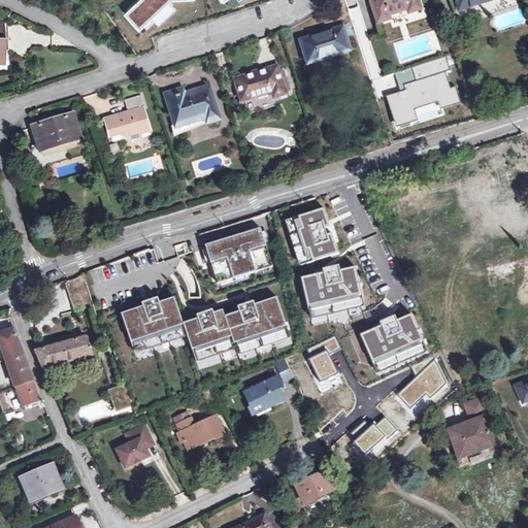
[(389,15),(407,10),(409,14),(420,11),(416,0),(369,0),(377,25),(391,21),(389,15)]
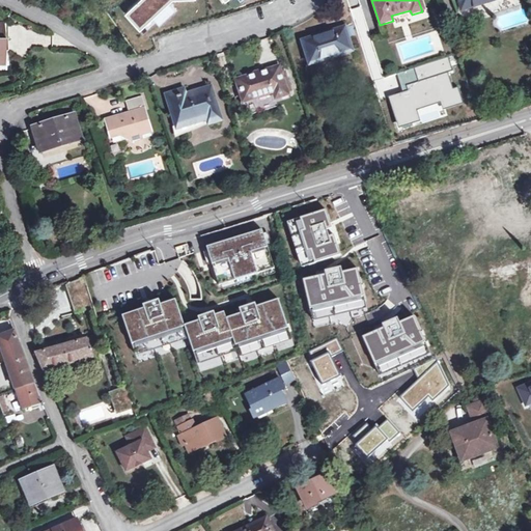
[(456,0),(459,10),(497,0),(456,0)]
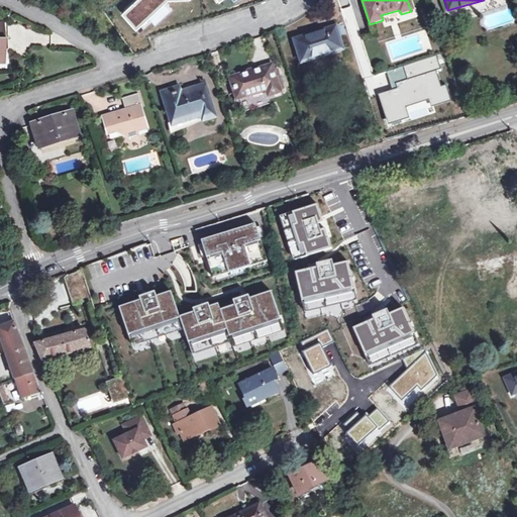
[(333,27),(293,39),(299,62),(339,49),(333,27)]
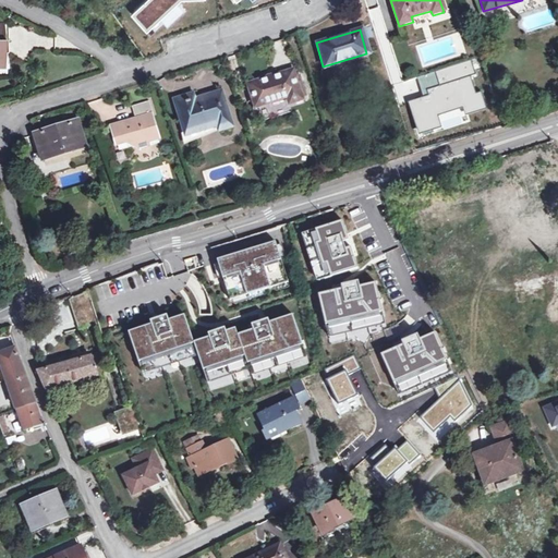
[(288,104),(302,99),(292,70),(246,84),(254,107),(286,97),(288,104)]
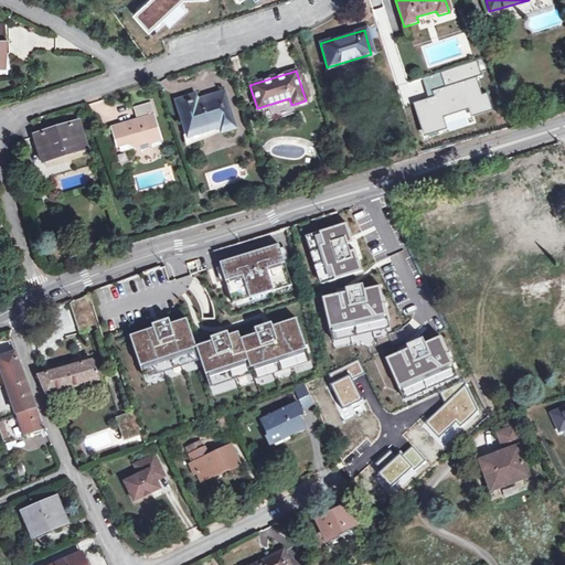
[(222,131),(235,127),(224,92),(199,100),(196,94),(177,100),(189,136),(221,126),(222,131)]
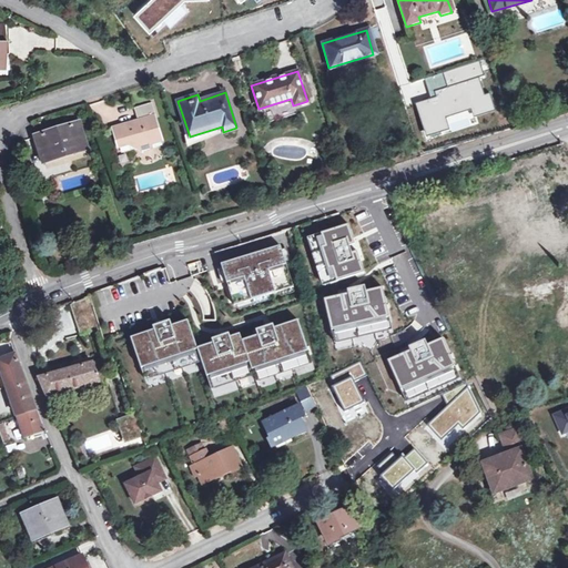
[(114,128),(120,145),(129,143),(142,151),(151,148),(151,145),(161,142),(153,117),(155,115),(151,102),(134,107),(138,120),(114,128)]
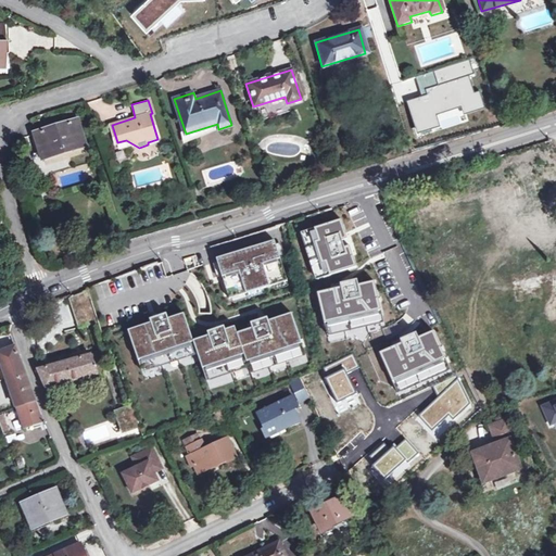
[(87,153),(78,129),(38,142),(45,166),(87,153)]
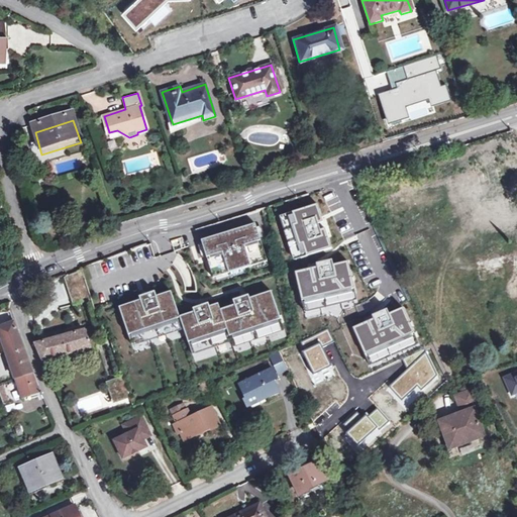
[(298,195),(299,202),(309,201),(308,194),(298,195)]
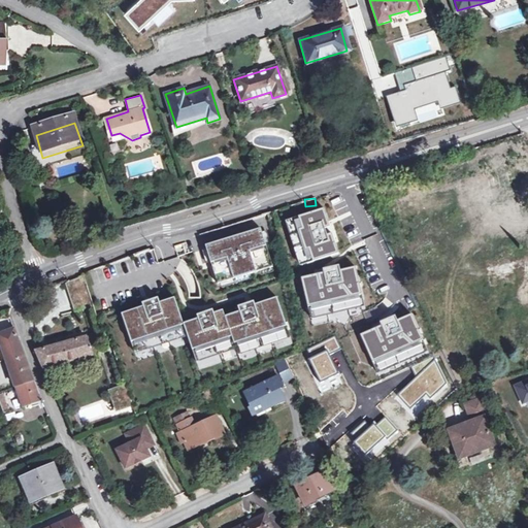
[(259,231),(205,249),(210,262),(225,258),(232,278),(255,271),(248,251),(264,245),(259,231)]
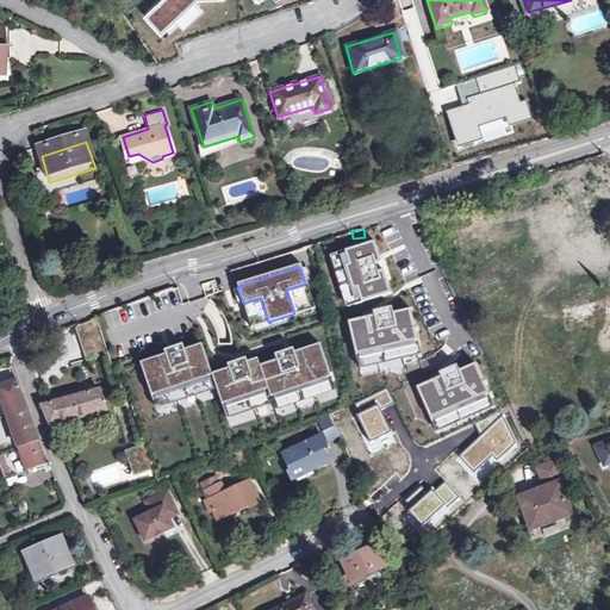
[(78,343),(70,328),(56,334),(62,348),(78,343)]
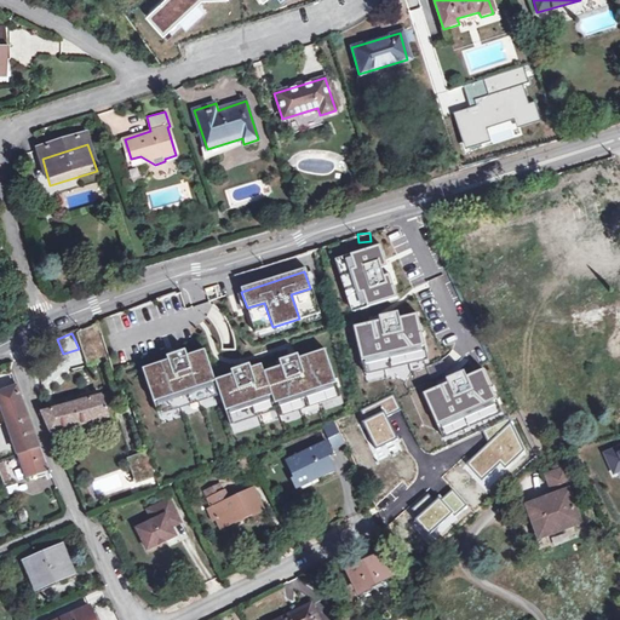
[(166,362),(142,369),(153,401),(213,382),(202,351),(184,357),(182,351),(165,357),(166,362)]
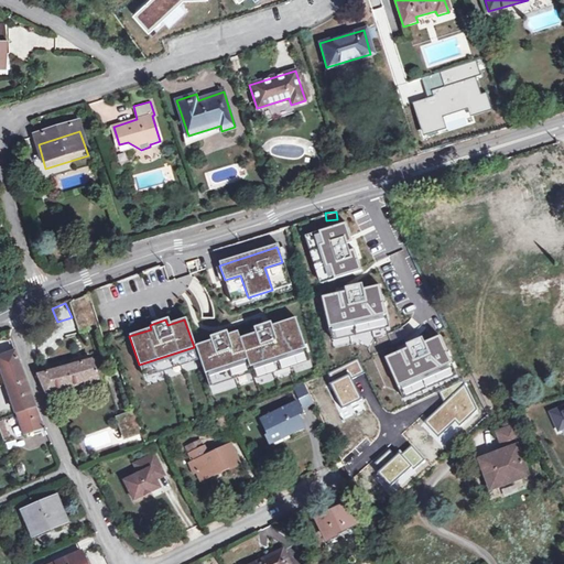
[(209,343),(194,347),(203,372),(245,358),(248,366),(303,348),(294,321),(269,328),(268,323),(251,328),(253,334),(239,338),(237,332),(226,336),(224,332),(208,337),(209,343)]
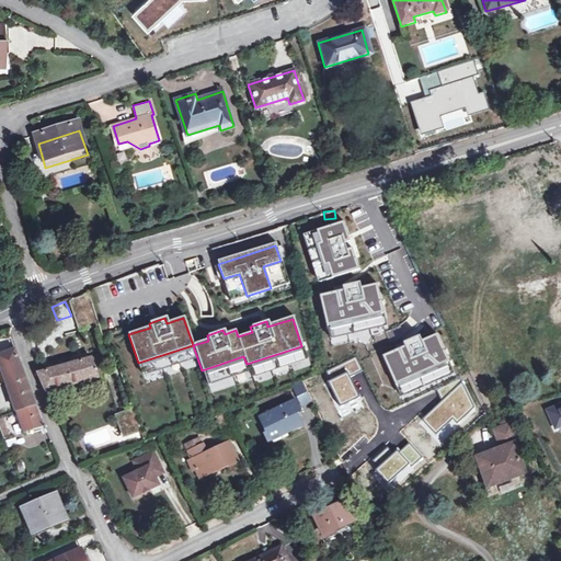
[(0,358),(25,427),(45,420),(44,416),(16,345),(0,351),(0,358)]
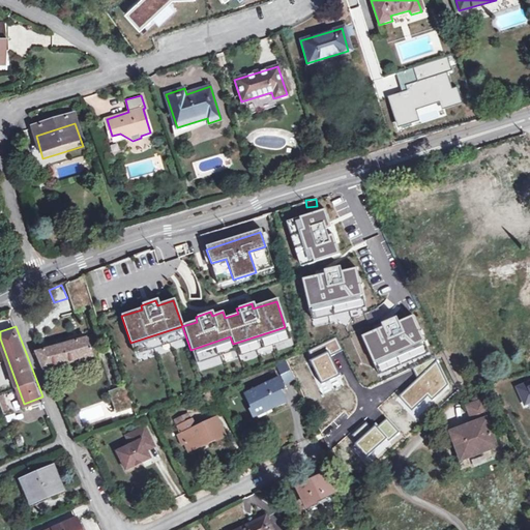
[(92,355),(87,333),(82,334),(82,339),(36,352),(45,370),(92,355)]
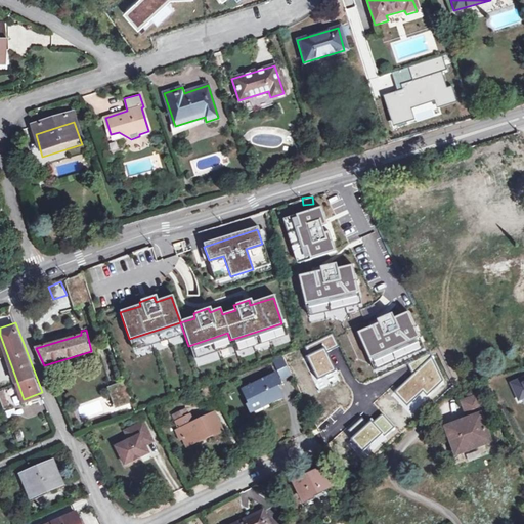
[(184,336),(168,339),(169,345),(185,341),(184,336)]
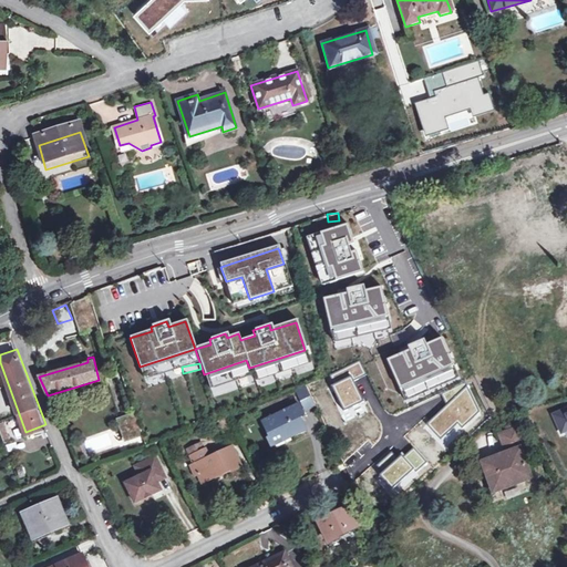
[(336,375),(349,415),(363,410),(350,371),(336,375)]
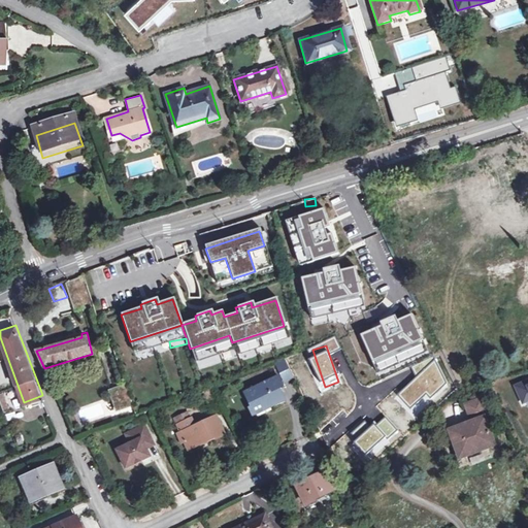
[(292,378),(284,362),(275,365),(284,382),(292,378)]
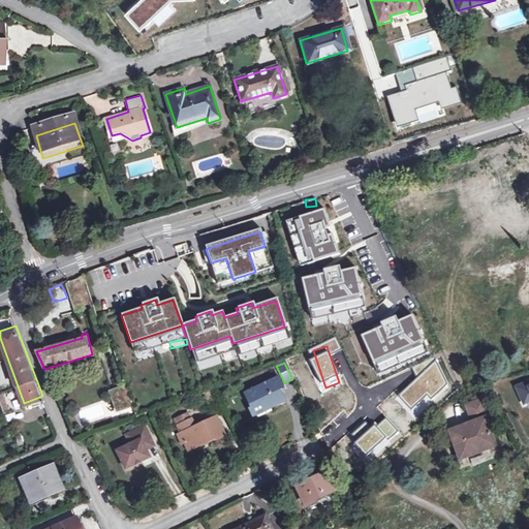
[(268,401),(270,405),(282,399),(277,390),(283,386),(278,376),(245,393),(252,408),(268,401)]
